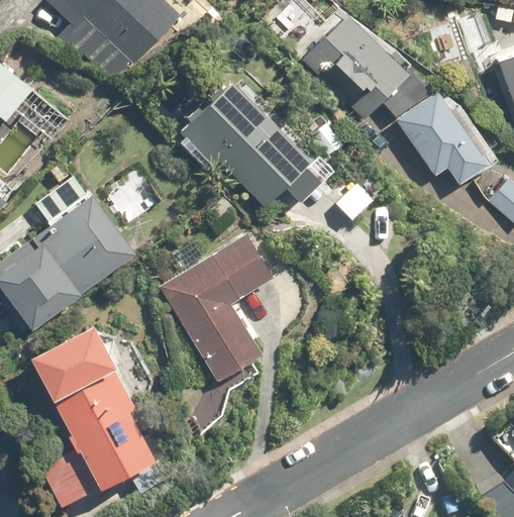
[(47,0),(47,1),(71,22),(56,39),(80,61),(86,55),(115,81),(132,63),(134,64),(179,15),(161,0),(47,0)]
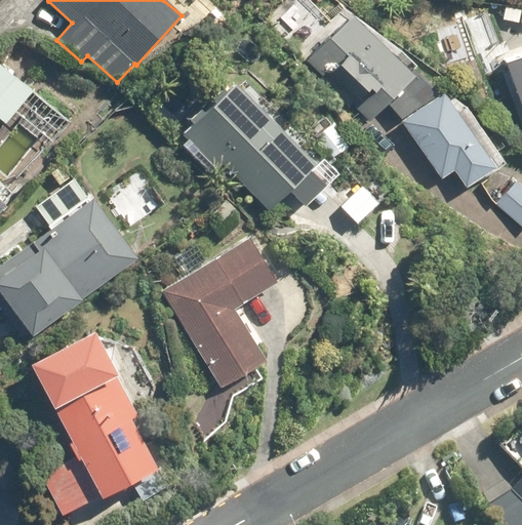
[(353,15),(308,62),(369,122),(390,103),(443,178),(455,170),(468,188),(496,167),(443,92),(440,94),(416,72),(412,75),(353,15)]
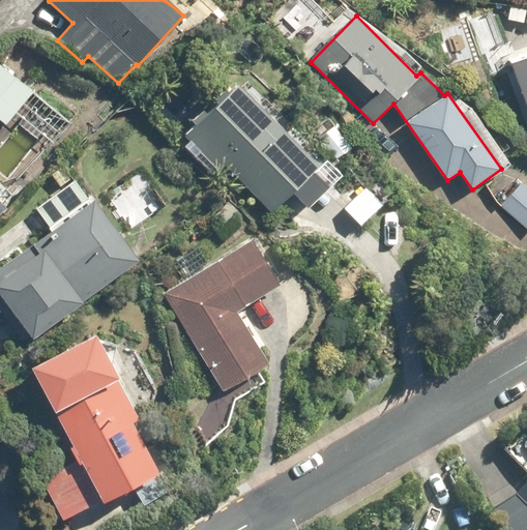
[(526,56),(511,63),(526,104),(526,56)]
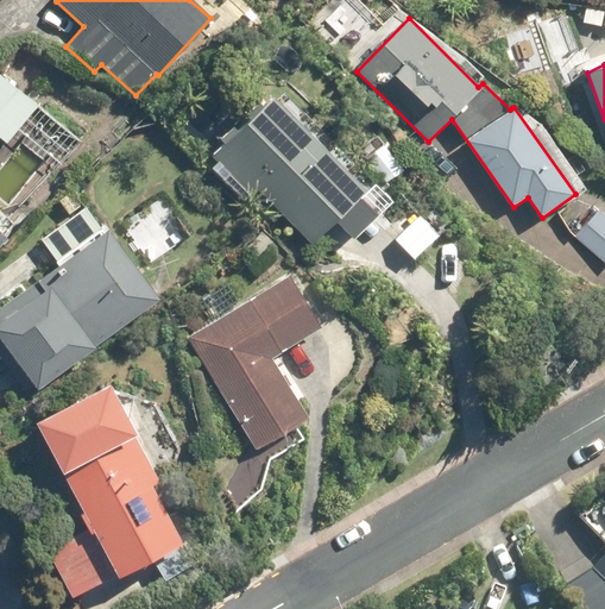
[(0,71),(0,136),(7,142),(38,105),(0,71)]
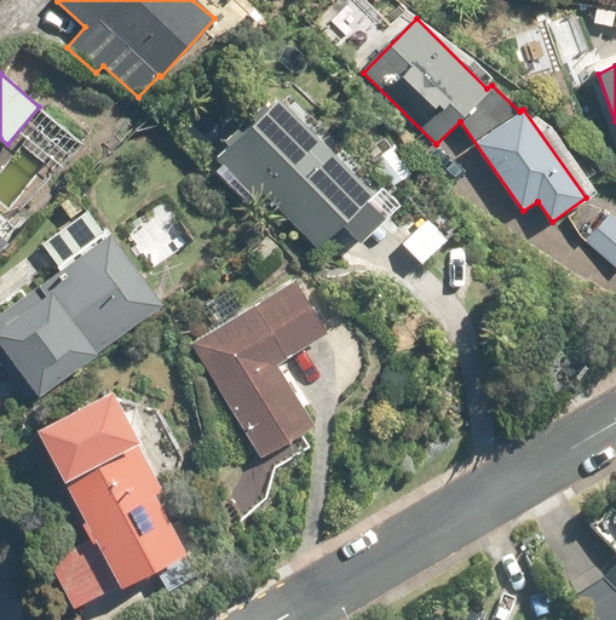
[(219,138),(226,147),(214,160),(255,201),(262,195),(275,208),(269,214),(281,225),(287,219),(317,248),(369,196),(276,102),(266,112),(257,102),(219,138)]
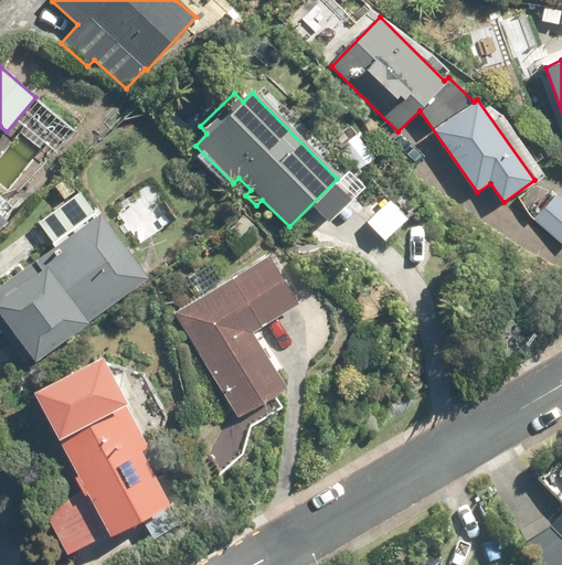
[(187,102),(172,116),(183,128),(199,114),(187,102)]
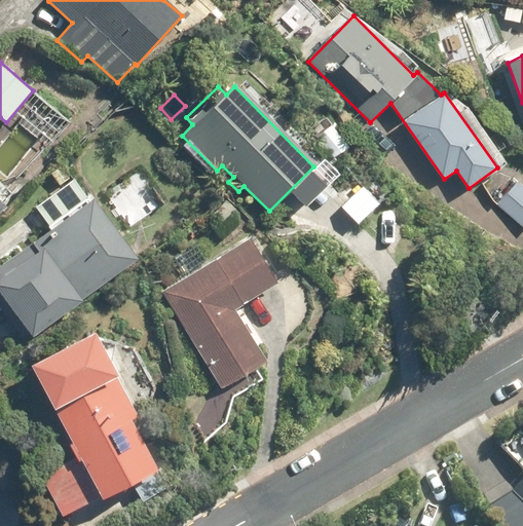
[(51,176),(61,185),(69,178),(60,167),(51,176)]
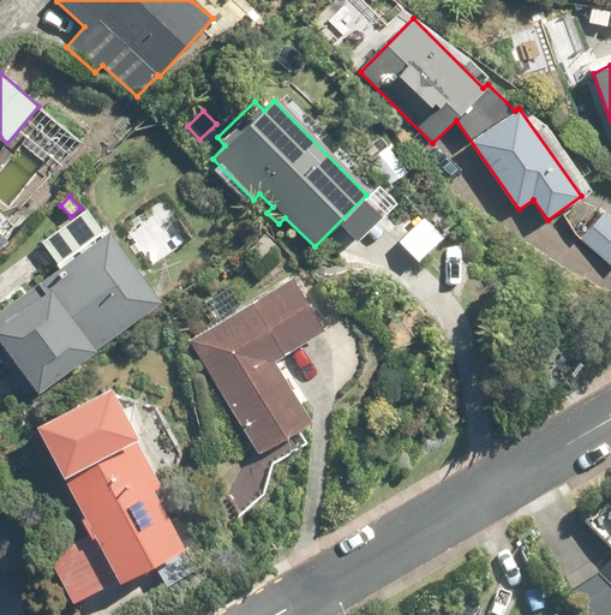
[(85,209),(41,242),(58,263),(0,305),(0,346),(33,390),(157,297),(107,228),(102,232),(85,209)]
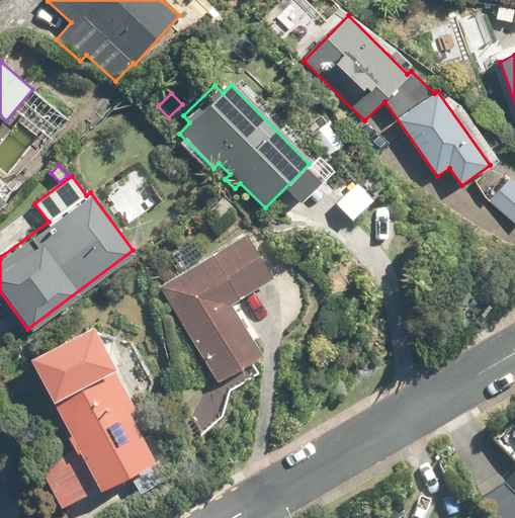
[(514,183),(510,179),(491,201),(514,223),(514,183)]
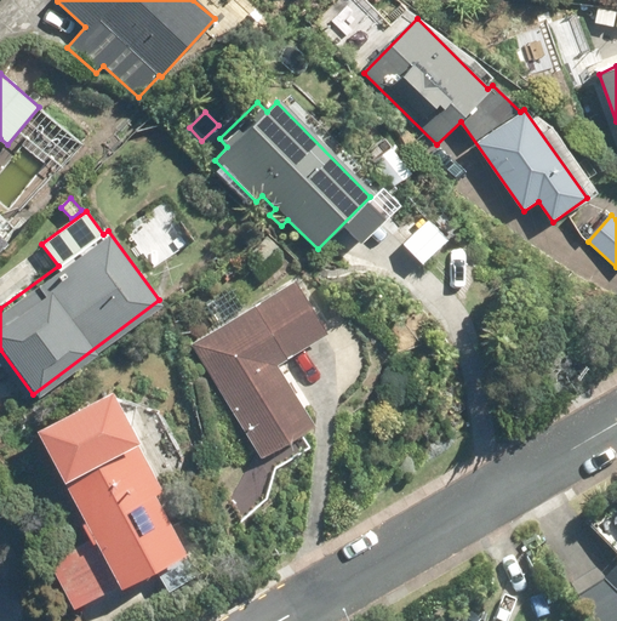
[(434,233),(422,245),(432,256),(445,241),(434,233)]
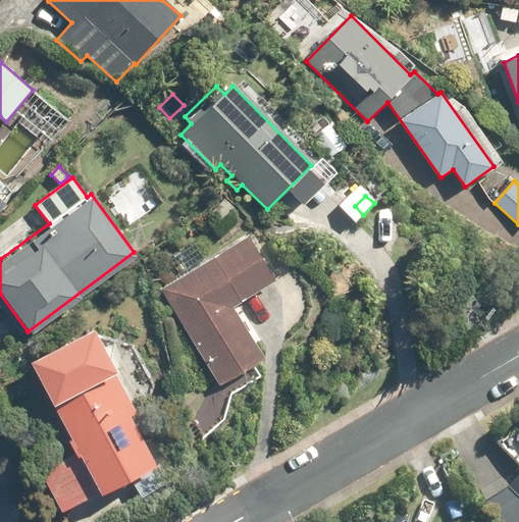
[(264,360),(232,309),(278,281),(249,236),(162,290),(221,385),(264,360)]
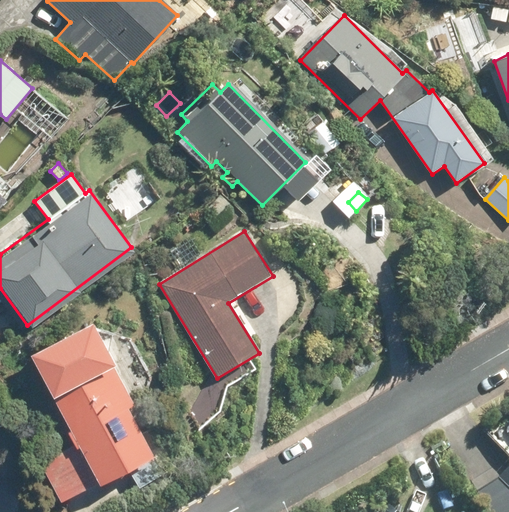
[(47,388),(70,433),(75,443),(40,461),(42,465),(60,501),(149,453),(126,409),(132,406),(108,360),(98,365),(90,349),(47,371),(35,377),(42,391),(47,388)]
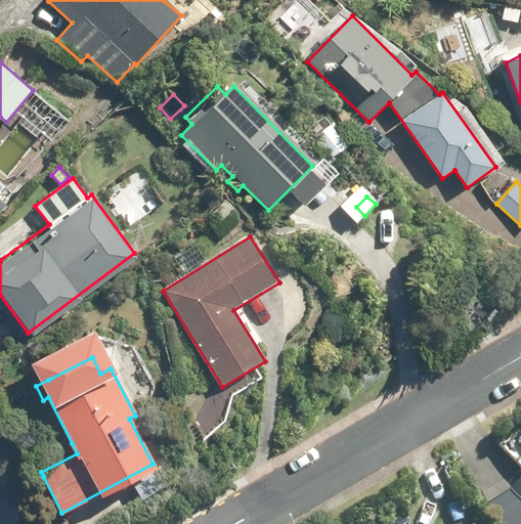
[(520,477),(508,491),(520,501),(520,477)]
